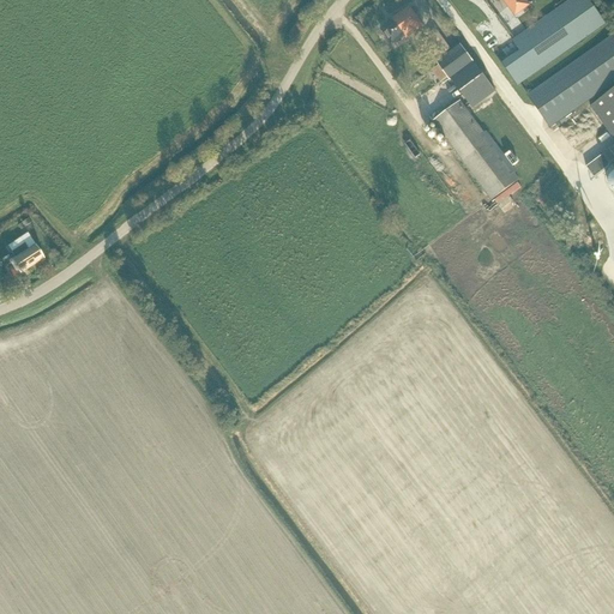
[(519,52),(501,65),(517,86),(606,24),(599,13),(590,2),(588,0),(572,0),(512,42),(519,52)]
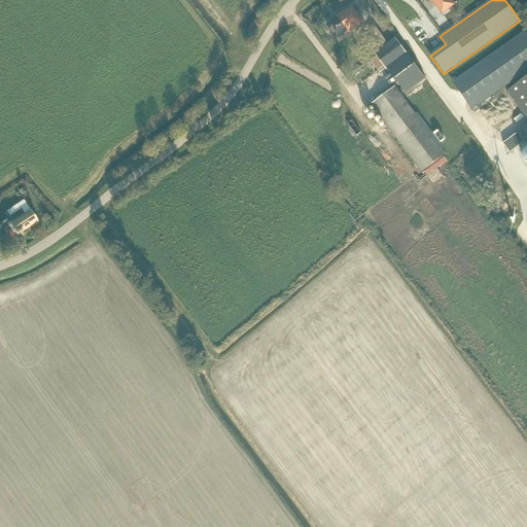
[(431,0),(442,14),(454,5),(450,0),(431,0)]
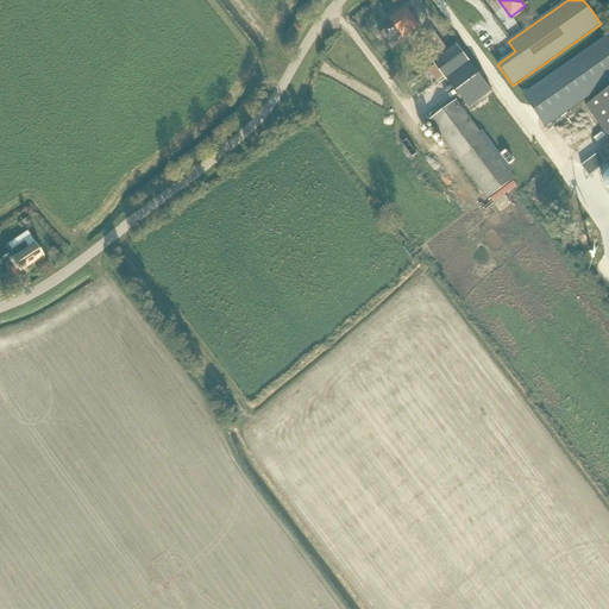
[(402,39),(420,26),(412,14),(410,14),(406,7),(388,19),(390,22),(378,30),(388,45),(401,36),(402,39)]
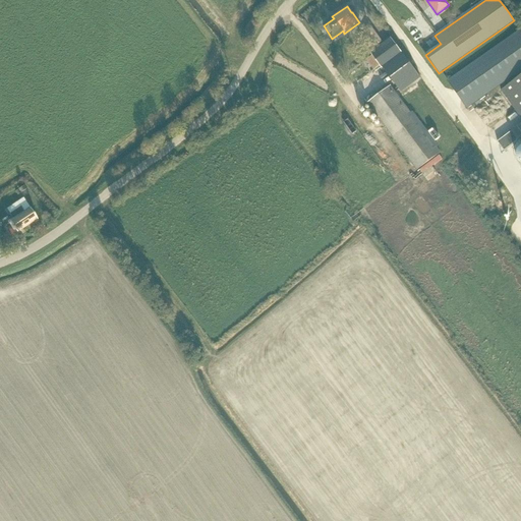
[(520,30),(447,81),(466,109),(520,69),(520,30)]
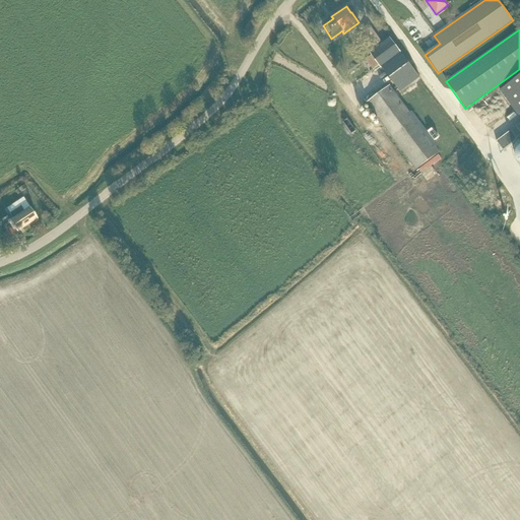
[(376,35),(363,44),(368,51),(381,42),(376,35)]
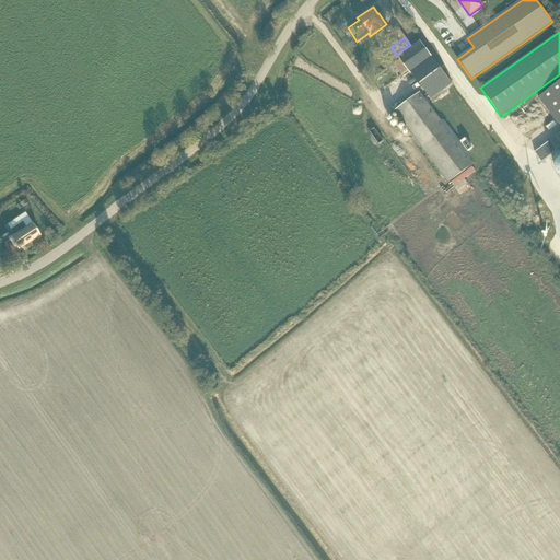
[(420,42),(398,58),(410,73),(428,60),(432,58),(420,42)]
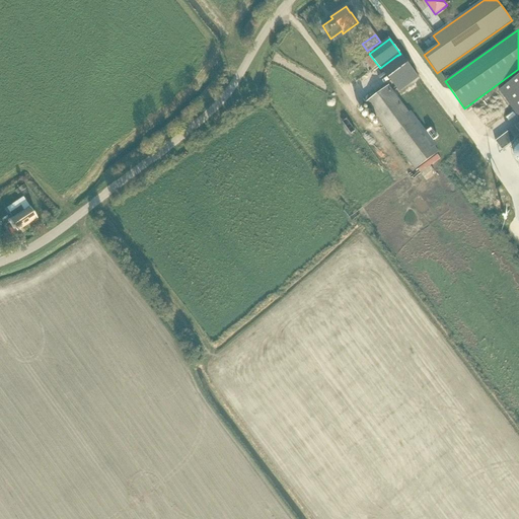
[(396,56),(380,68),(398,93),(419,78),(400,54),(396,56)]
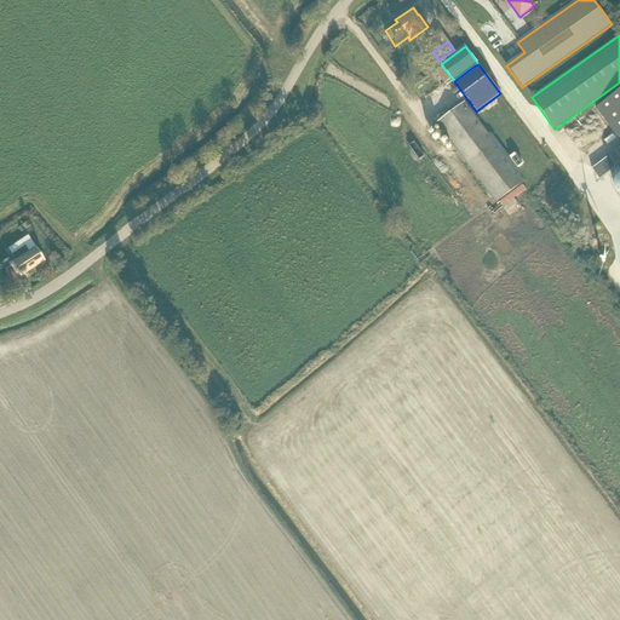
[(619,141),(619,148),(592,170),(600,181),(615,168),(615,167),(619,162),(619,90),(596,108),(619,141)]
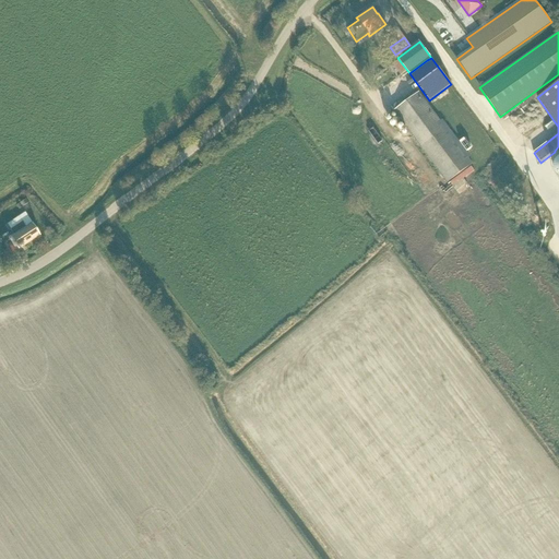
[(418,93),(401,106),(399,102),(391,107),(448,182),(473,165),(418,93)]
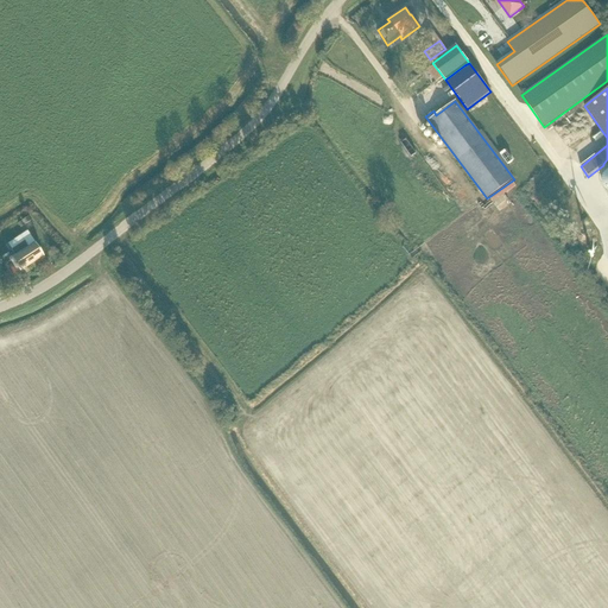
[(494,130),(505,124),(493,102),(482,108),(494,130)]
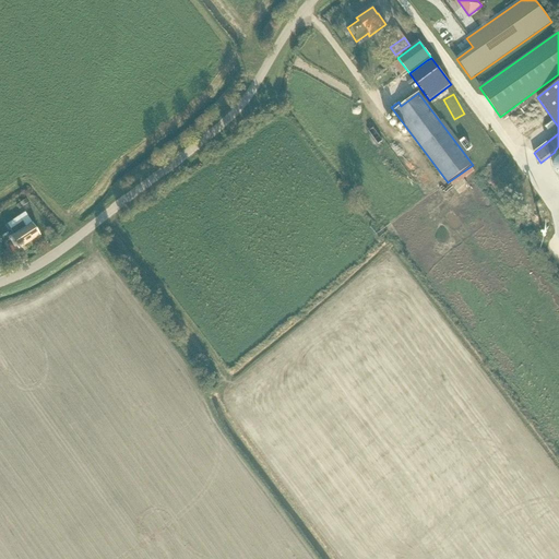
[(32,224),(26,227),(22,222),(10,230),(13,236),(10,238),(19,250),(39,236),(32,224)]
